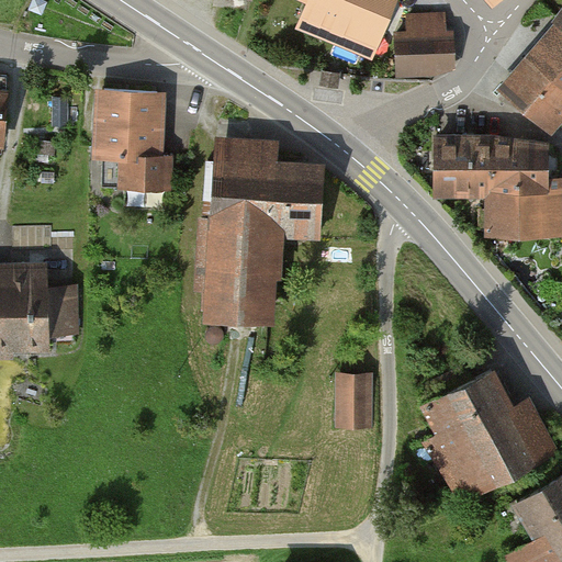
[(374,57),(397,0),(304,0),(311,2),(301,27),(374,57)]
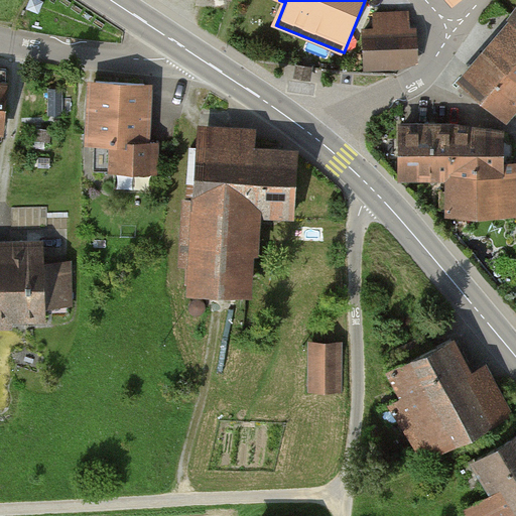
[(515,3),(458,78),(509,118),(515,109),(515,3)]
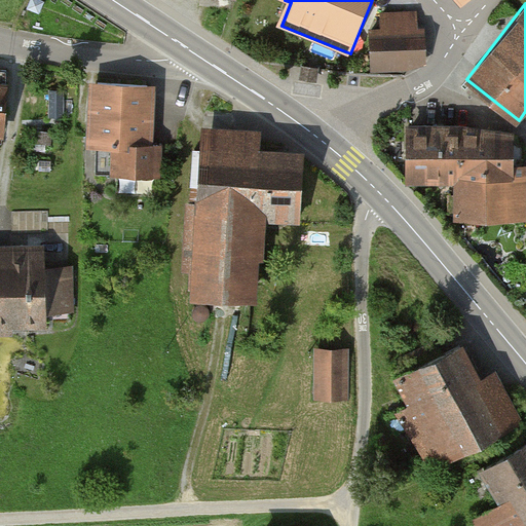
[(384,28),(371,29),(374,71),(429,68),(425,9),(383,12),(384,28)]
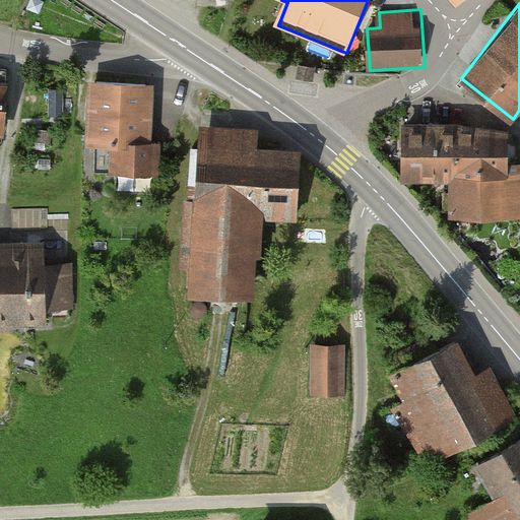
[(318,67),(300,65),(299,78),(316,80),(318,67)]
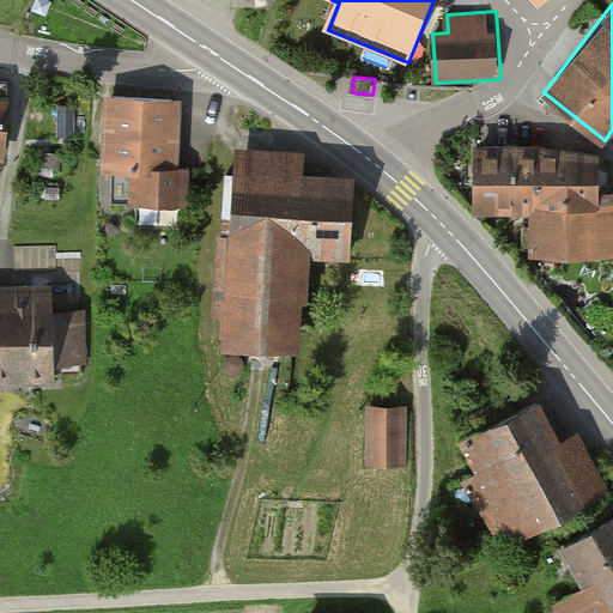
[(13,97),(0,95),(0,158),(8,159),(13,97)]
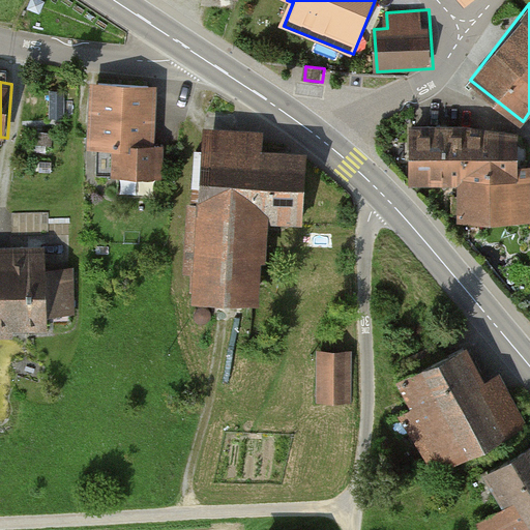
[(157,85),(92,85),(92,147),(98,147),(98,176),(162,176),(162,148),(156,148),(157,85)]
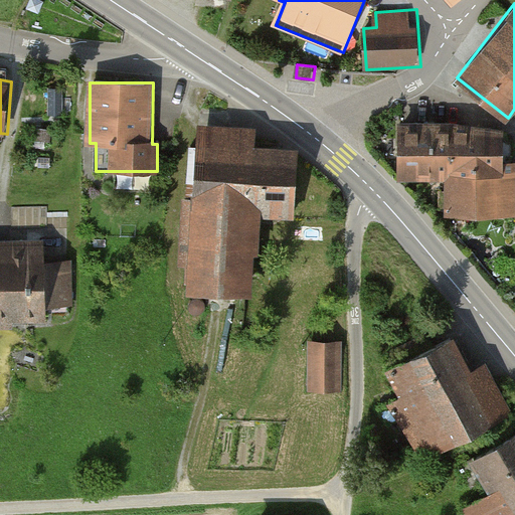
[(508,123),(401,123),(401,181),(448,181),(448,216),(514,216),(514,162),(508,162),(508,123)]
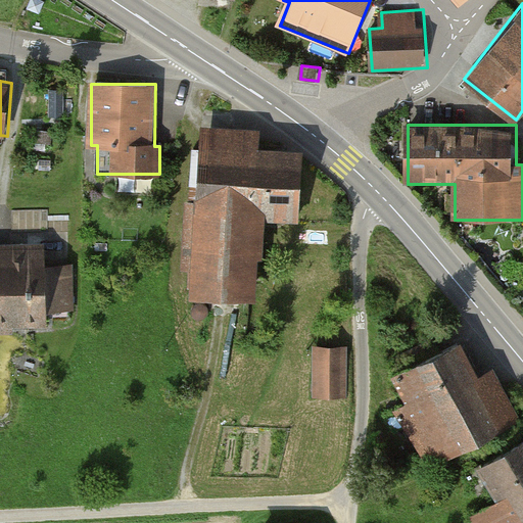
[(262,131),(202,127),(192,299),(259,303),(266,220),(301,222),(306,152),(260,149),(262,131)]
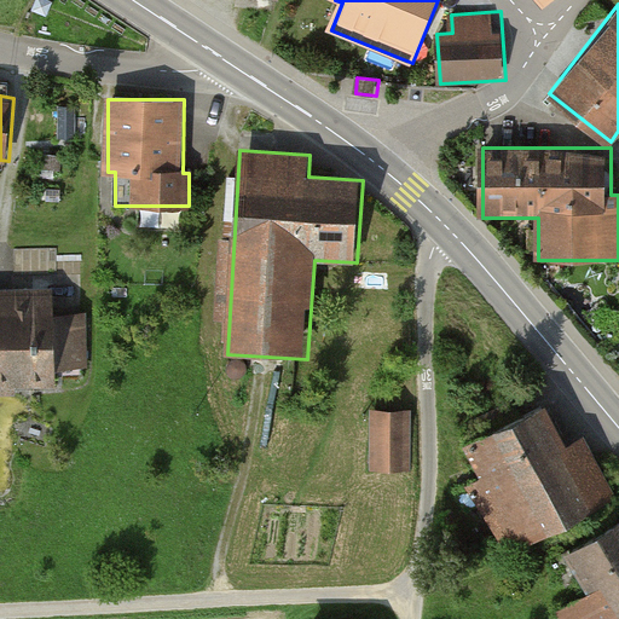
[(58,313),(57,284),(0,285),(0,391),(57,388),(56,371),(90,370),(87,312),(58,313)]
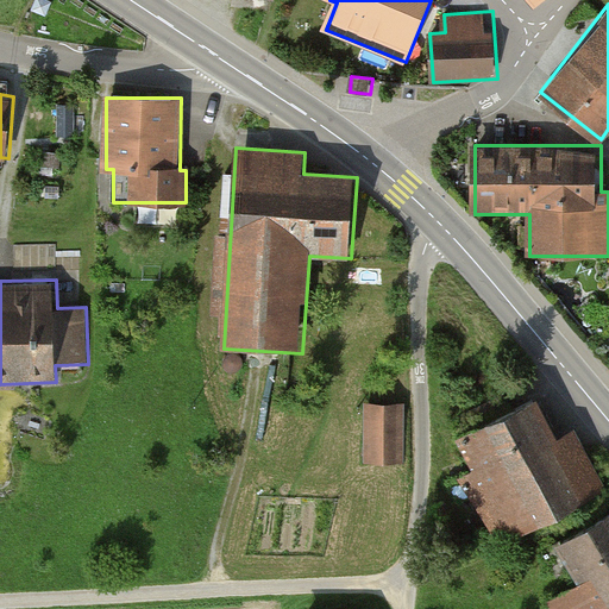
[(542,397),(460,440),(478,472),(465,479),(502,550),(608,493),(608,490),(577,431),(564,437),(542,397)]
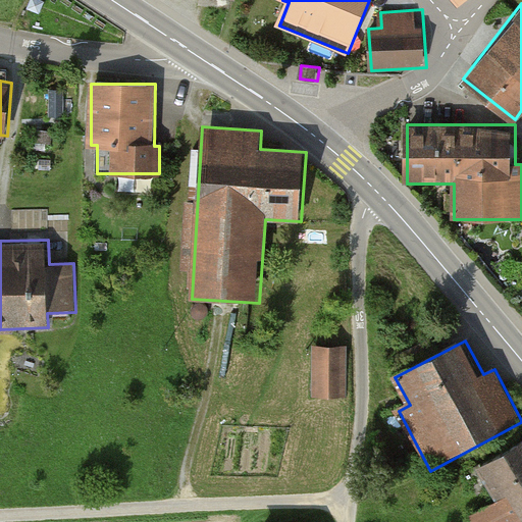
[(348,344),(313,344),(313,399),(348,398),(348,344)]
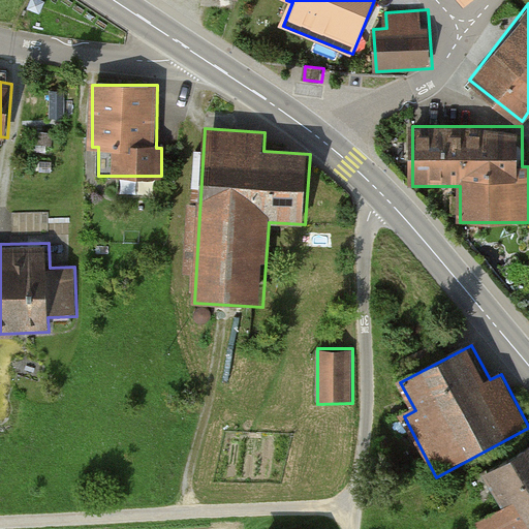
[(528,528),(528,452),(484,479),(504,511),(478,528),(479,528),(528,528)]
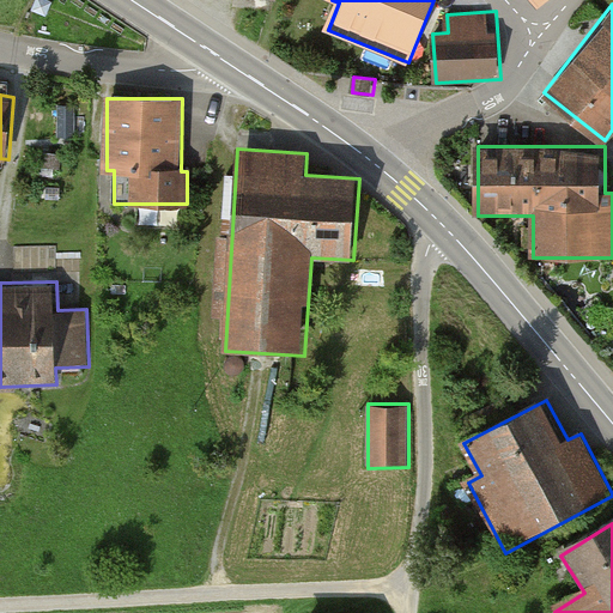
All buildings are outlined.
